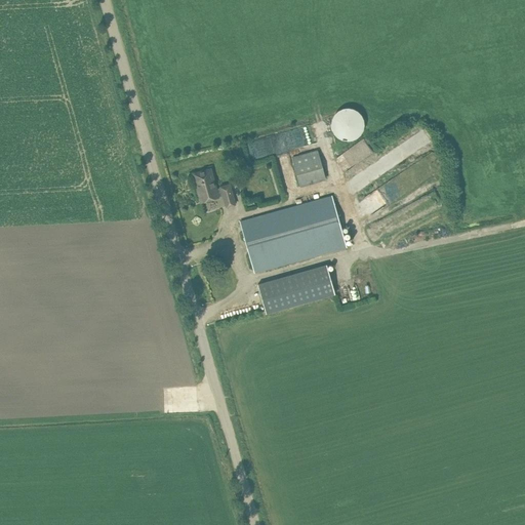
[(335,114),(333,116),(332,120),(331,125),(331,129),(334,134),(337,138),(342,140),(348,142),(352,140),(357,138),(361,134),(363,130),(364,125),(363,120),(361,115),(358,111),(353,109),(348,108),(342,109),(338,111),(335,114)]
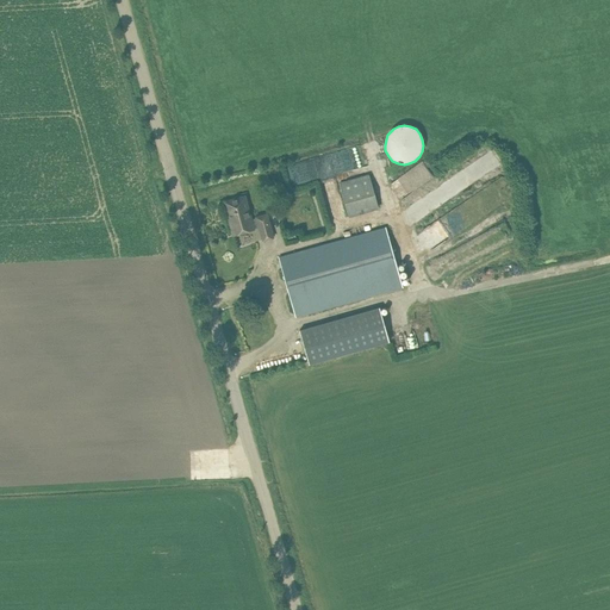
[(349,218),(379,210),(369,174),(340,184),(349,218)]
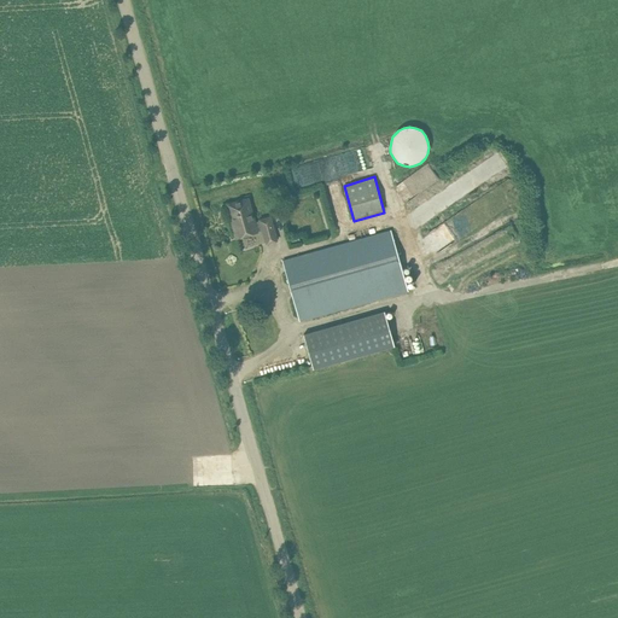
[(248,199),(242,200),(229,204),(234,222),(232,223),(237,238),(257,232),(256,231),(262,228),(266,244),(277,240),(270,216),(260,220),(254,221),(248,199)]
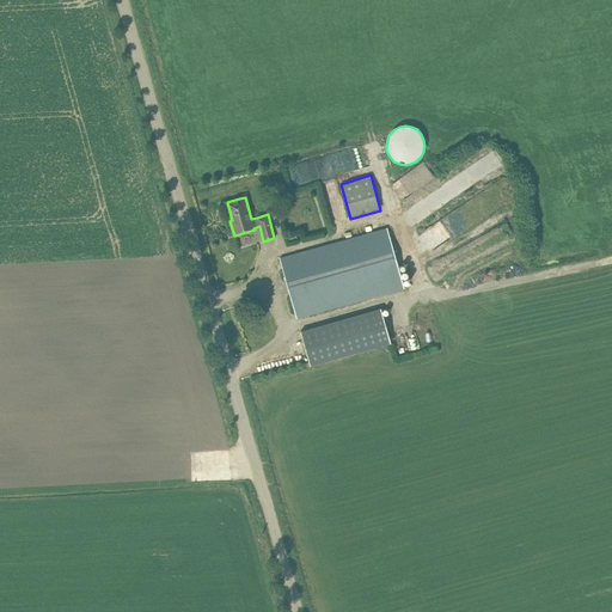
[(386,228),(291,256),(280,259),(297,318),(403,287),(386,228)]
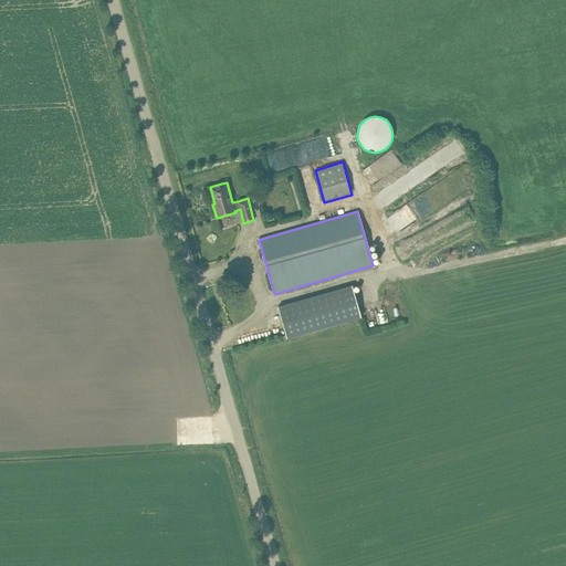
[(352,285),(278,306),(286,338),(362,317),(352,285)]
